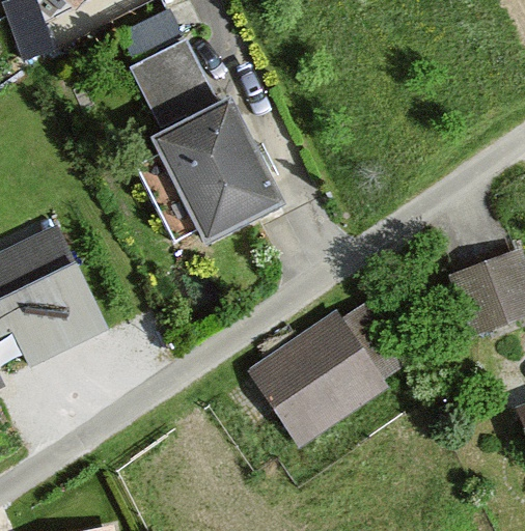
[(161,136),(221,106),(187,37),(127,67),(161,136)]
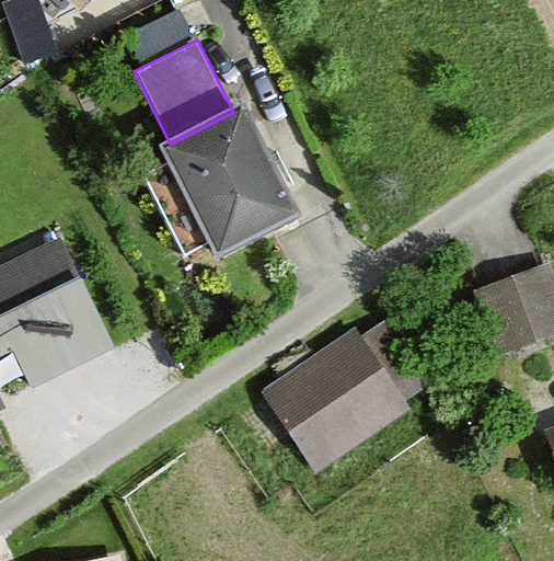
[(309,214),(253,102),(233,112),(170,144),(177,160),(147,175),(186,254),(216,240),(223,255),(309,214)]
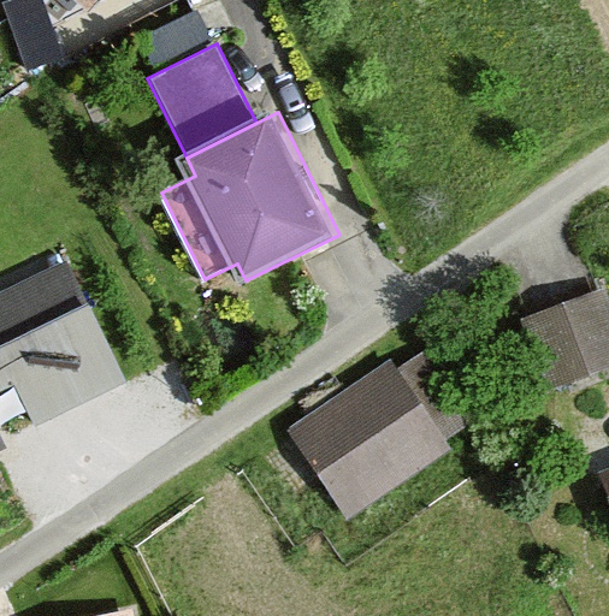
[(123,378),(68,262),(0,294),(0,390),(13,384),(31,421),(123,378)]
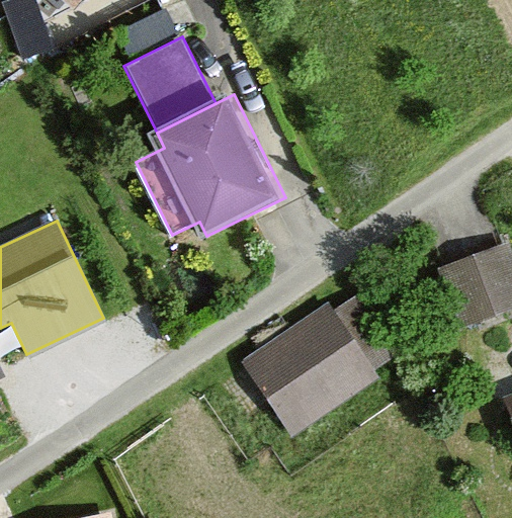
[(511,309),(511,251),(508,242),(439,267),(461,327),(511,309)]
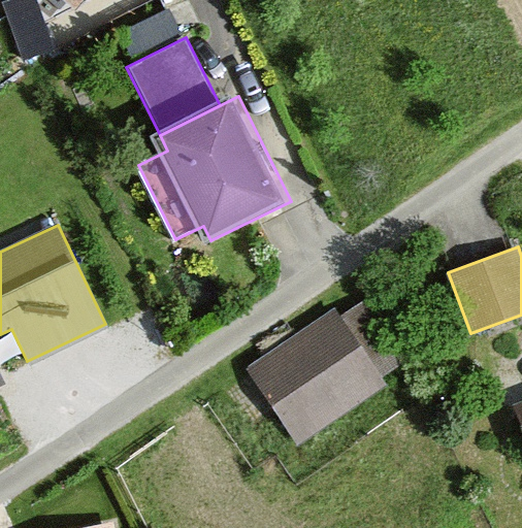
[(338,317),(331,307),(245,368),(297,442),(384,382),(380,375),(403,359),(362,300),(338,317)]
